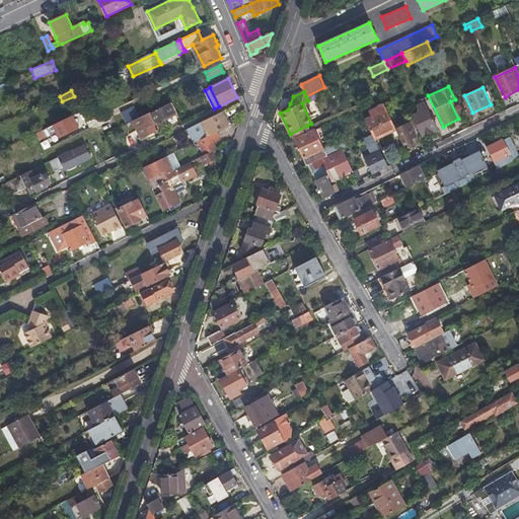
[(423,137),(438,129),(425,101),(418,105),(416,106),(419,113),(413,115),(423,137)]
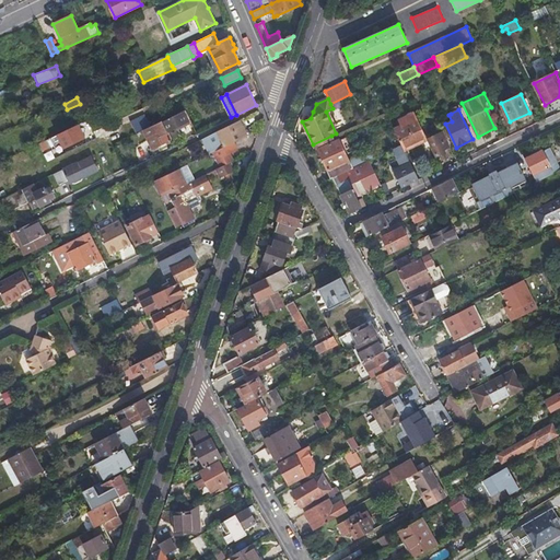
[(185,112),(163,123),(167,132),(176,128),(189,121),(185,112)]
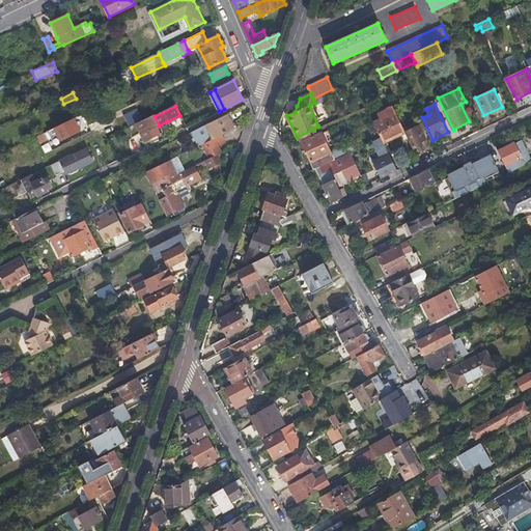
[(384,143),(406,133),(393,107),(379,114),(381,119),(374,122),(384,143)]
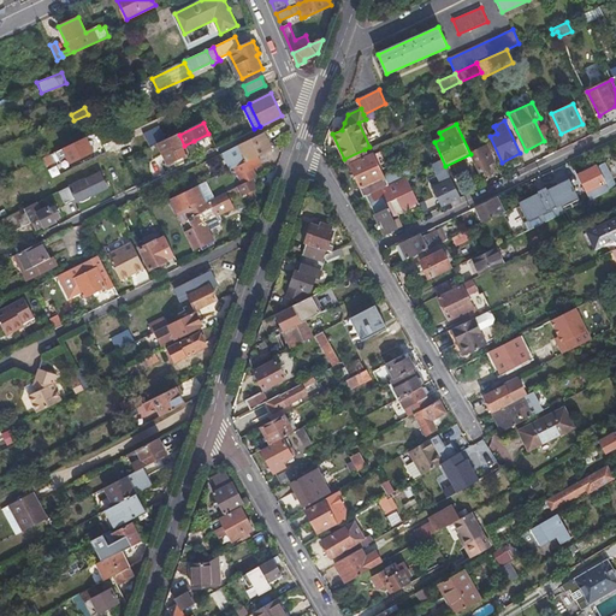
[(143,134),(150,147),(158,143),(165,140),(159,125),(143,134)]
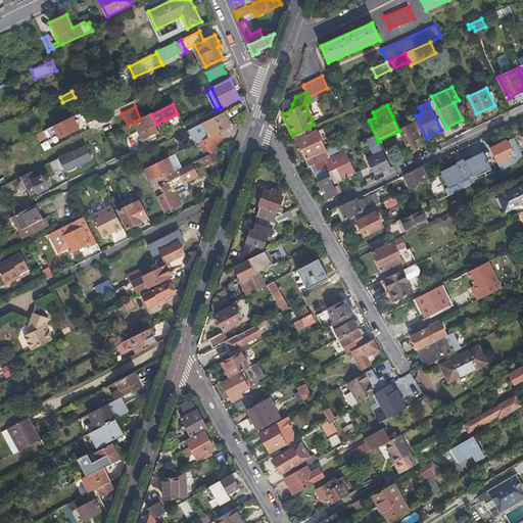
[(231,127),(224,112),(189,130),(196,144),(199,142),(219,132),(231,127)]
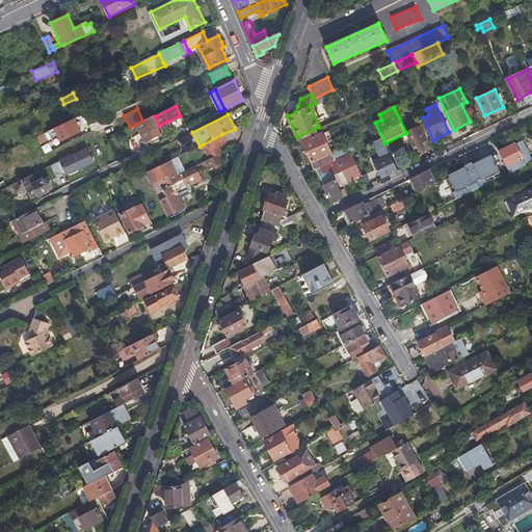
[(144,141),(163,133),(159,126),(155,116),(154,115),(142,121),(136,124),(144,141)]
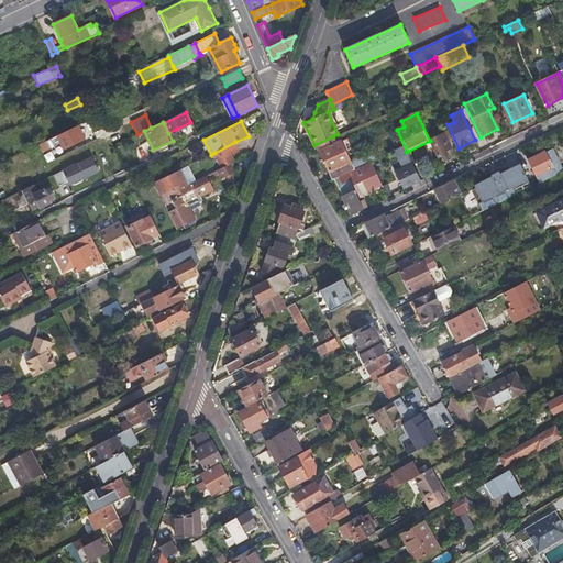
[(86,139),(78,125),(59,135),(66,148),(86,139)]
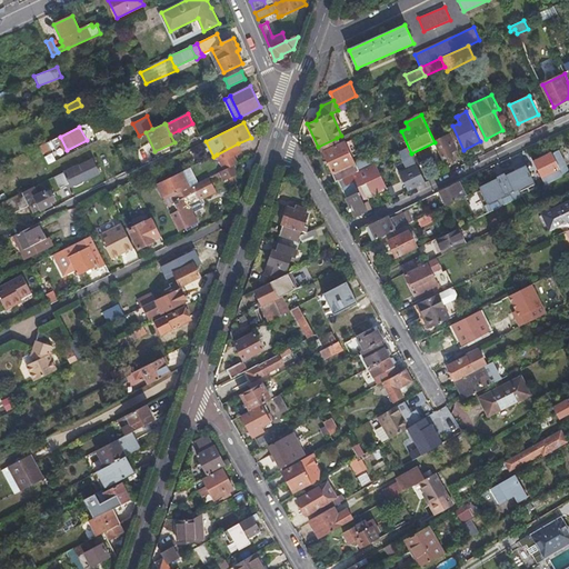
[(443,159),(458,152),(452,141),(455,141),(450,131),(442,136),(442,137),(436,141),(443,159)]
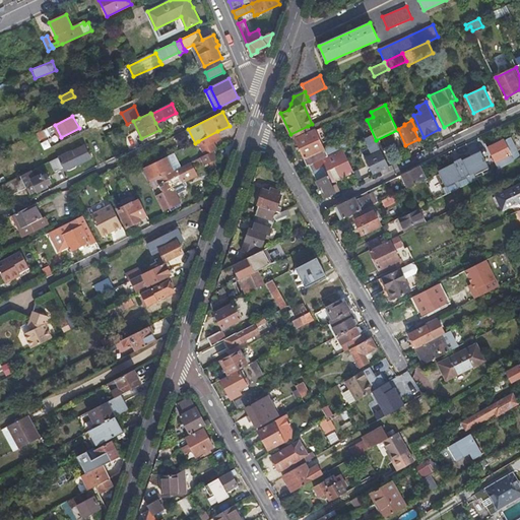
[(308,126),(290,134),(293,138),(310,130),(308,126)]
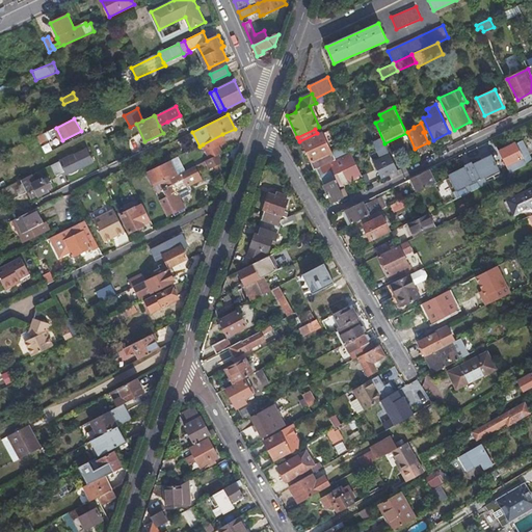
[(328,131),(322,134),(327,143),(334,140),(328,131)]
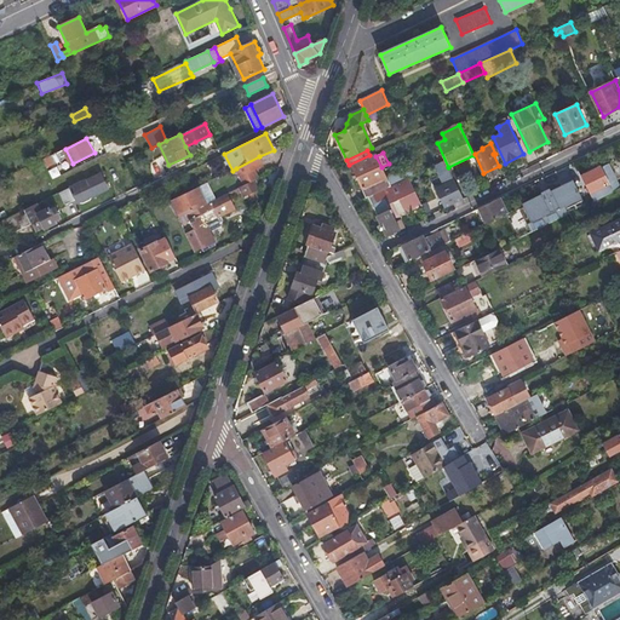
[(56,164),(51,155),(45,158),(50,167),(56,164)]
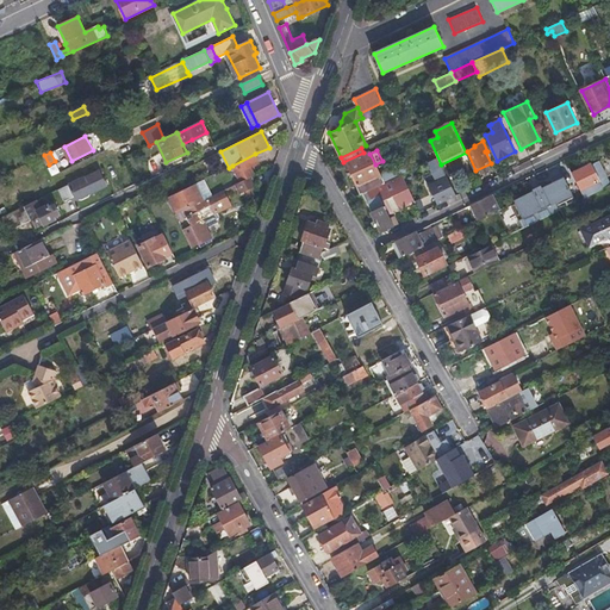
[(347,162),(362,194),(384,184),(380,175),(375,165),(369,154),(369,153),(347,162)]
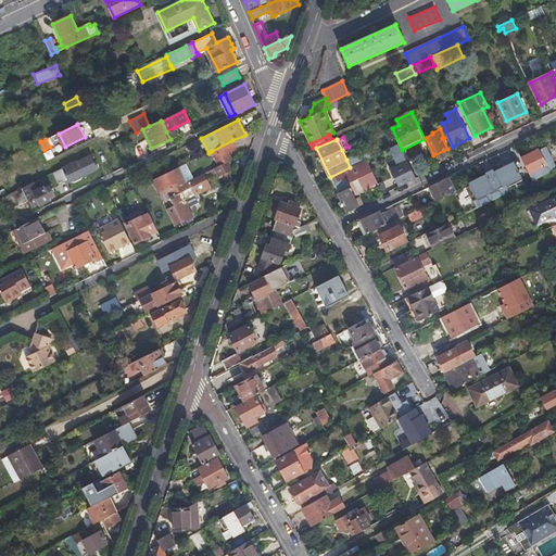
[(229,161),(232,160),(229,152),(237,149),(232,140),(212,151),(218,166),(229,161)]
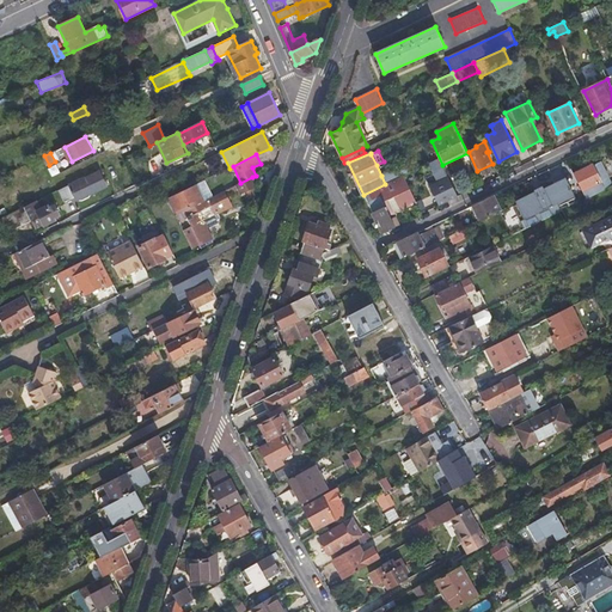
[(90,157),(78,163),(85,177),(97,171),(90,157)]
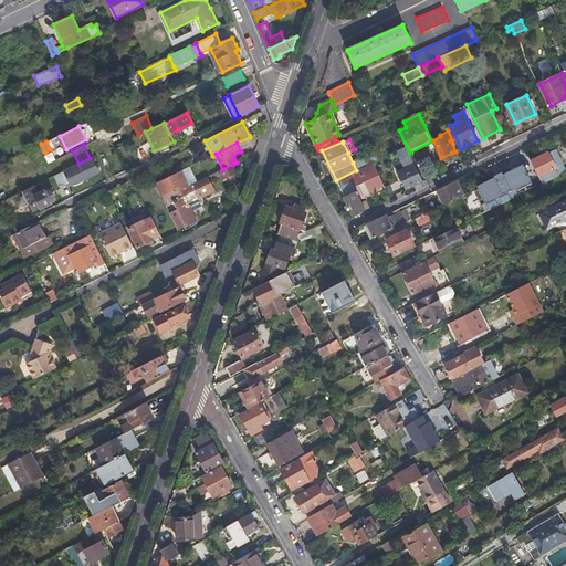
[(195,147),(189,149),(194,163),(199,160),(195,147)]
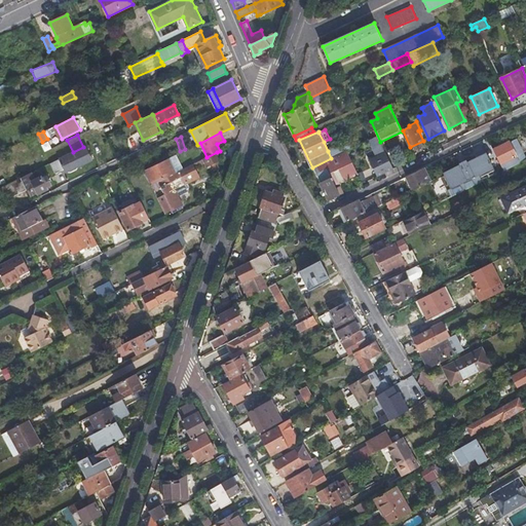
[(375,138),(367,141),(372,155),(380,152),(375,138)]
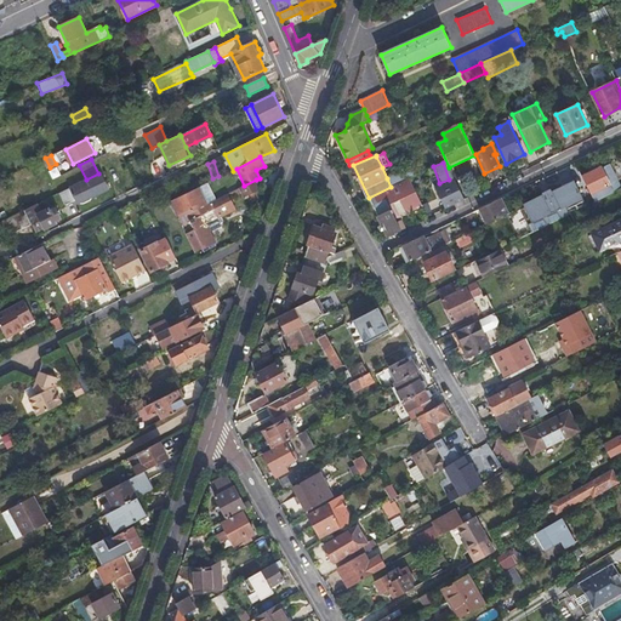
[(584,177),(596,201),(620,188),(620,187),(609,164),(602,169),(600,165),(596,164),(593,165),(592,169),(593,172),(584,177)]
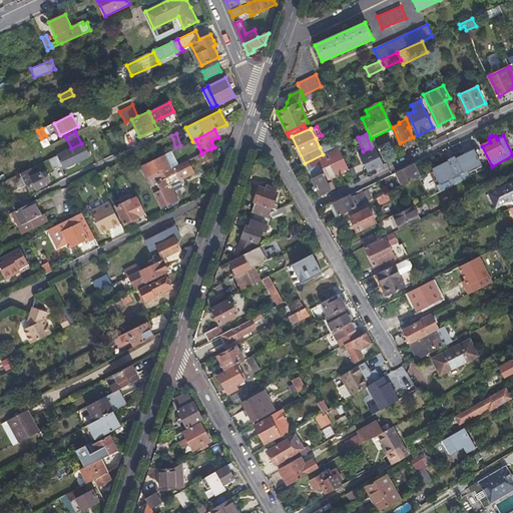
[(339,138),(320,147),(323,154),(338,147),(342,145),(339,138)]
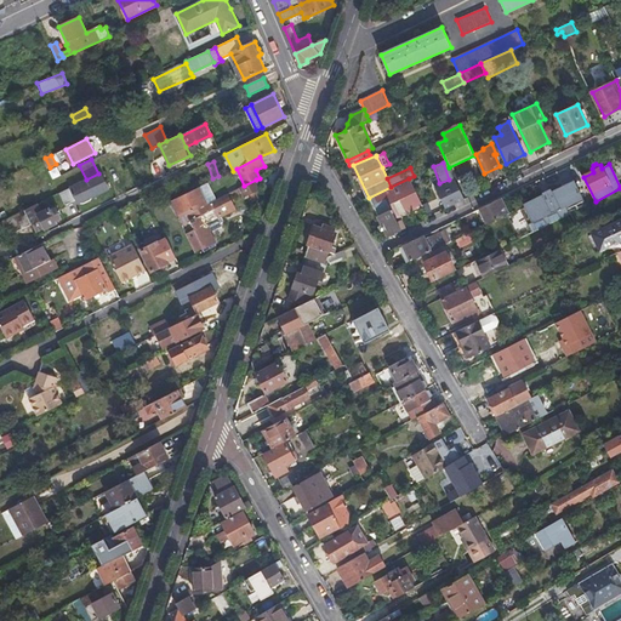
[(92,197),(109,188),(102,174),(87,181),(86,181),(70,188),(77,200),(78,204),(81,201),(85,204),(92,200),(92,197)]
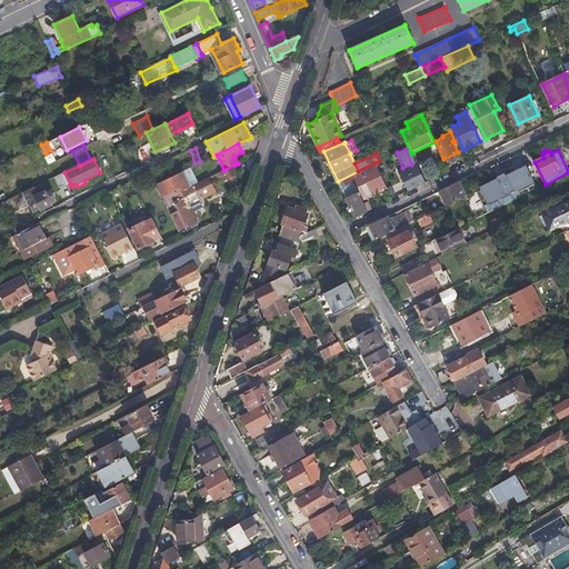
[(387,189),(375,163),(358,171),(338,181),(356,217),(371,209),(369,206),(368,207),(366,202),(379,196),(378,193),(387,189)]
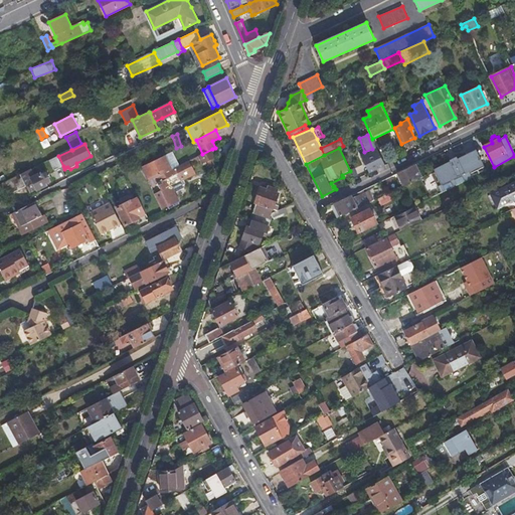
[(202,154),(198,156),(203,164),(216,157),(212,149),(202,154)]
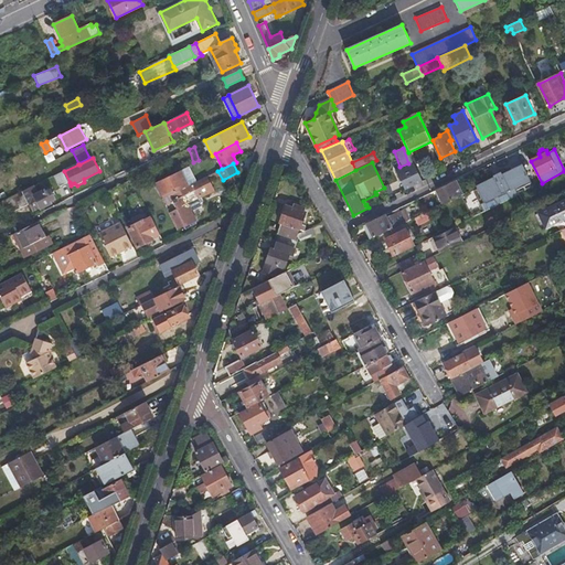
[(423,182),(414,163),(396,171),(405,190),(423,182)]
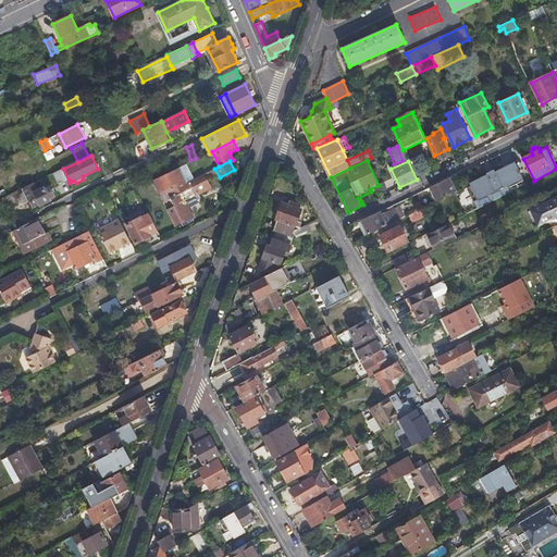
[(523,181),(515,162),(495,171),(494,169),(485,173),(486,175),(469,183),(480,207),(508,195),(507,188),(523,181)]
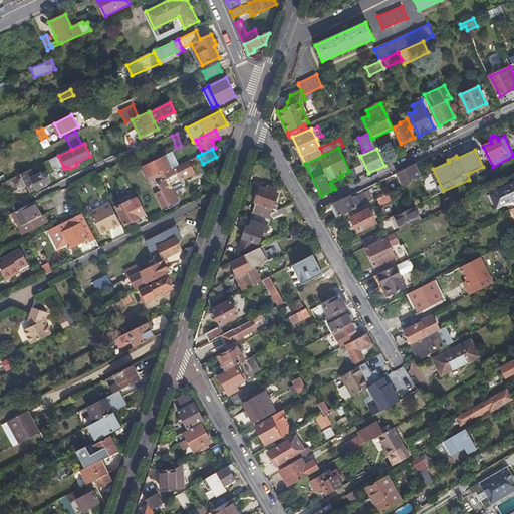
[(173,151),(165,155),(172,169),(180,165),(173,151)]
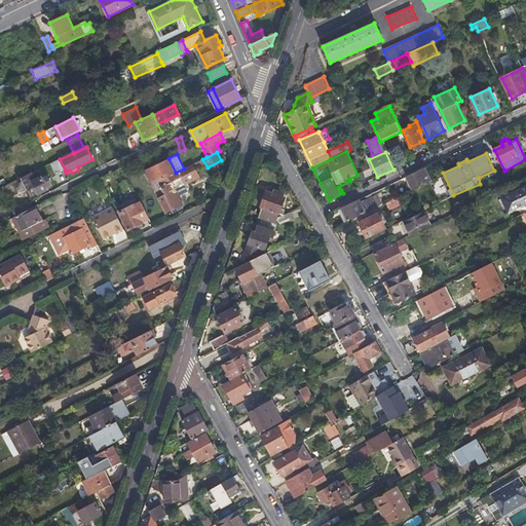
[(176,173),(168,158),(146,170),(153,184),(158,182),(176,173)]
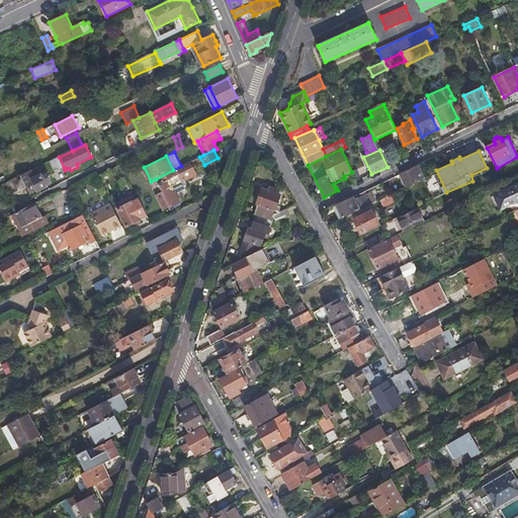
[(64,167),(59,157),(50,161),(56,171),(64,167)]
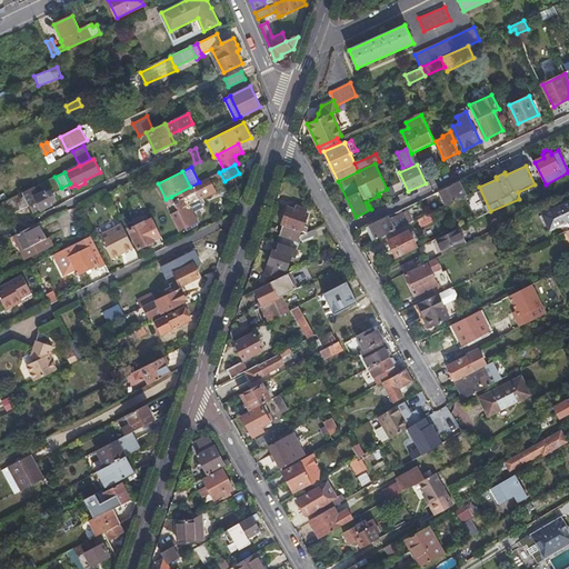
[(209,195),(202,181),(199,182),(190,187),(171,197),(179,212),(188,228),(198,223),(188,202),(200,197),(201,199),(209,195)]
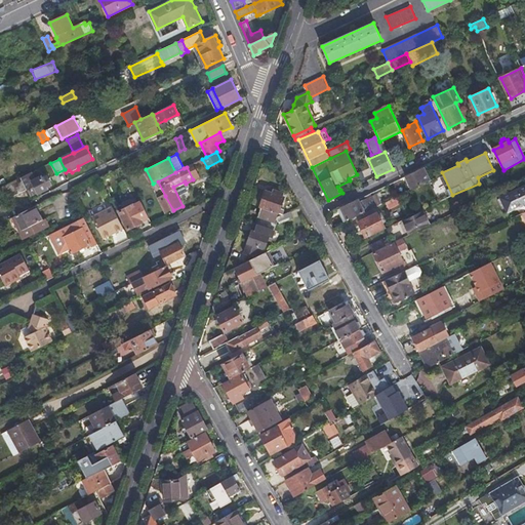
[(423,168),(406,176),(412,190),(430,180),(423,168)]
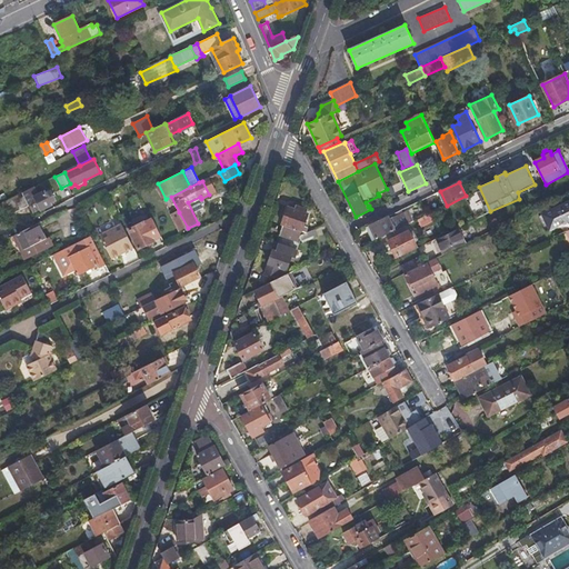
[(32,212),(57,200),(51,190),(39,196),(33,187),(22,192),(29,206),(32,212)]
